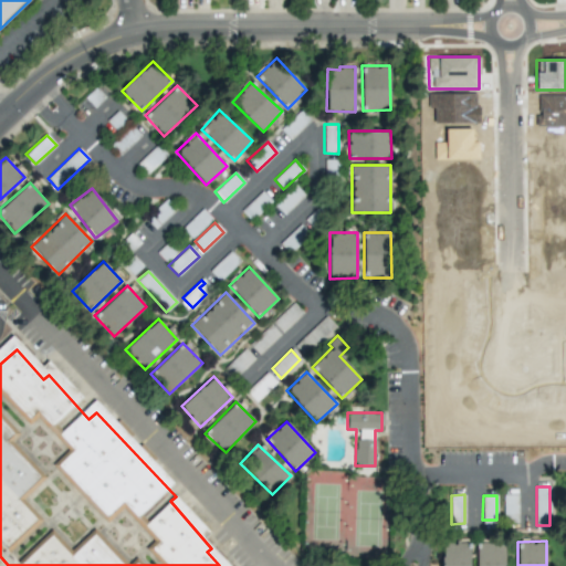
[(441,565),(469,565),(470,549),(477,549),(475,565),(504,565),(504,543),(442,543),(441,565)]
